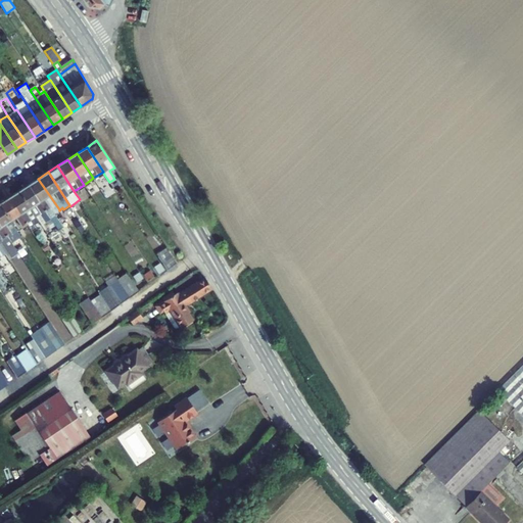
[(59,209),(38,179),(29,185),(55,226),(58,231),(63,227),(54,212),(59,209)]
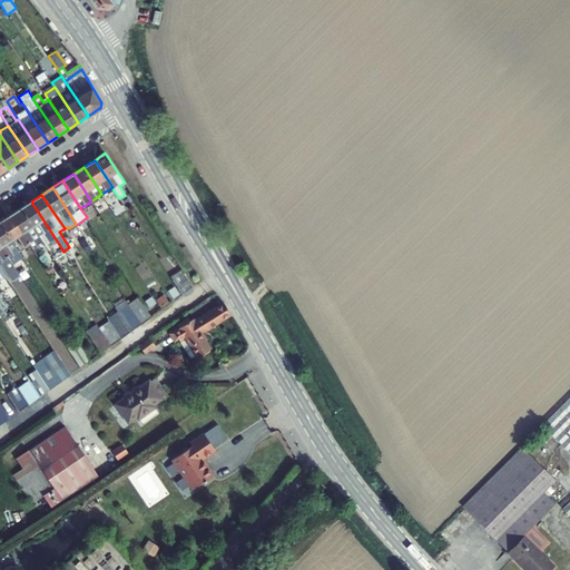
[(60,246),(31,202),(21,208),(42,242),(45,244),(49,241),(56,249),(60,246)]
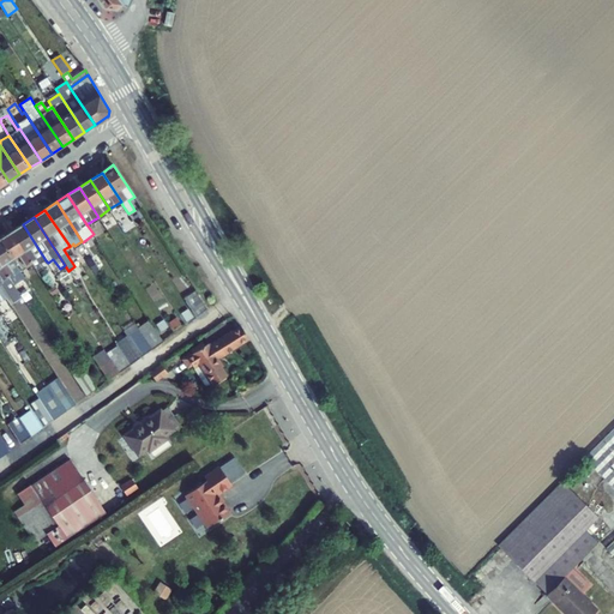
[(23,224),(11,232),(32,264),(37,272),(43,269),(41,264),(46,260),(23,224)]
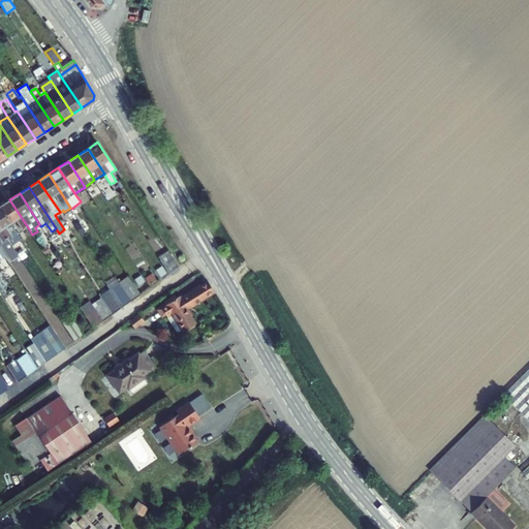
[(28,227),(9,199),(0,206),(11,223),(16,220),(23,230),(28,227)]
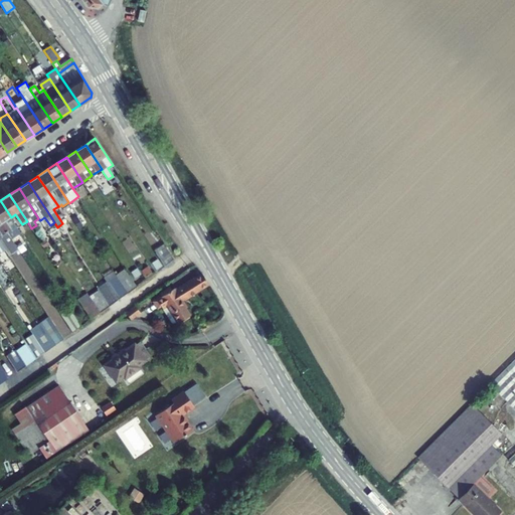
[(11,217),(0,200),(0,221),(11,238),(21,232),(11,217)]
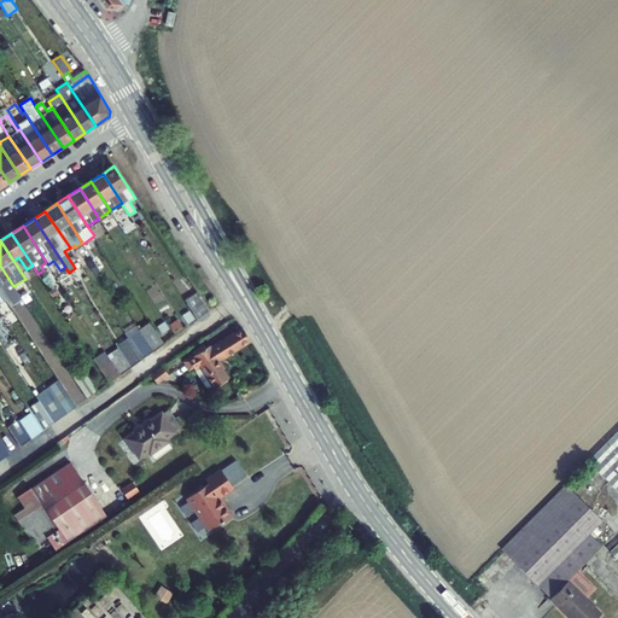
[(97,256),(93,258),(100,270),(105,268),(97,256)]
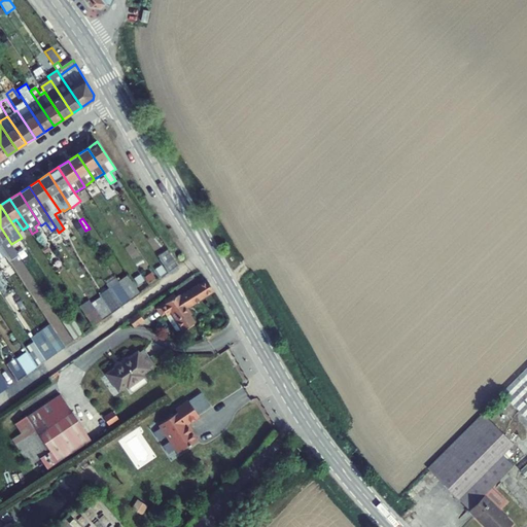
[(11,244),(0,226),(0,247),(5,255),(9,261),(19,255),(11,244)]
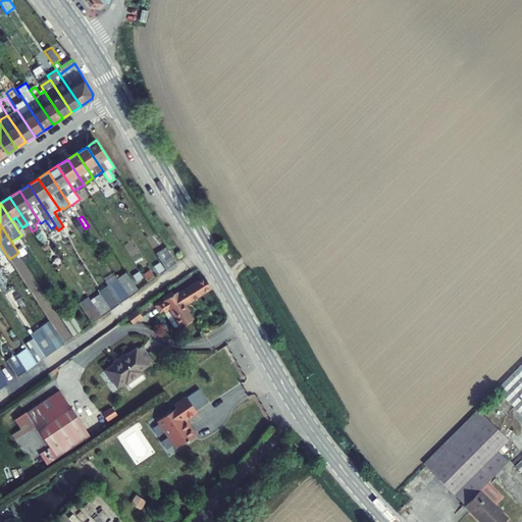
[(157,254),(158,257),(168,250),(166,247),(157,254)]
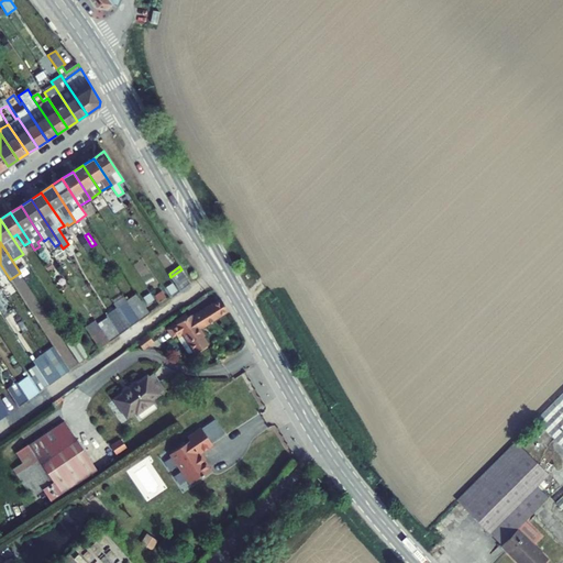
[(181,269),(170,277),(179,290),(190,283),(181,269)]
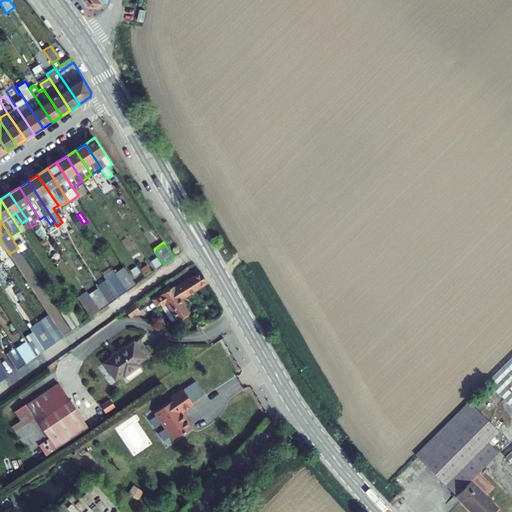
[(136,284),(125,268),(116,274),(127,291),(136,284)]
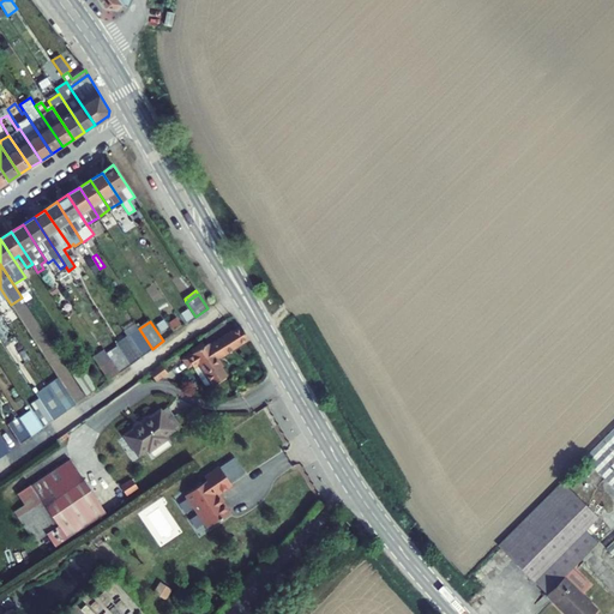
[(128,336),(128,337),(139,329),(136,323),(124,330),(128,336)]
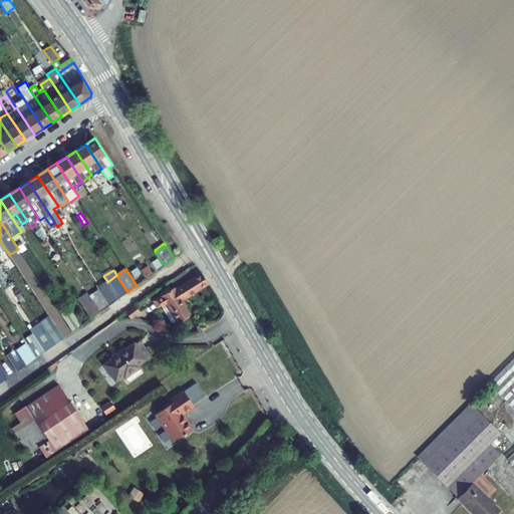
[(208,283),(202,273),(177,289),(175,287),(172,289),(169,286),(167,287),(168,288),(160,293),(162,296),(153,302),(158,309),(162,306),(173,324),(178,321),(179,322),(190,314),(186,307),(188,306),(183,299),(208,283)]
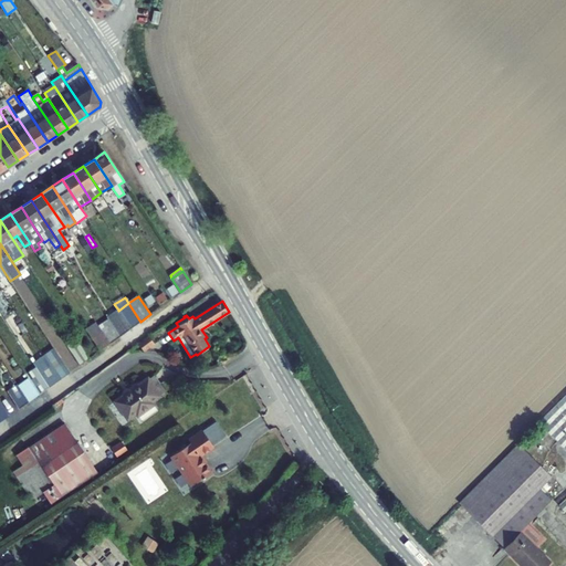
[(128,303),(118,311),(130,329),(140,322),(128,303)]
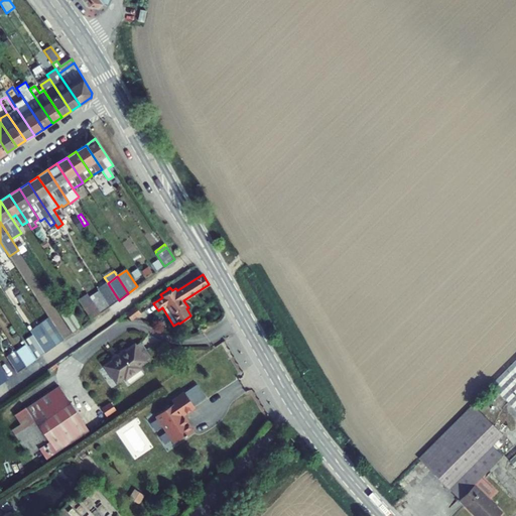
[(119,300),(108,283),(108,282),(98,289),(99,290),(102,294),(110,306),(119,300)]
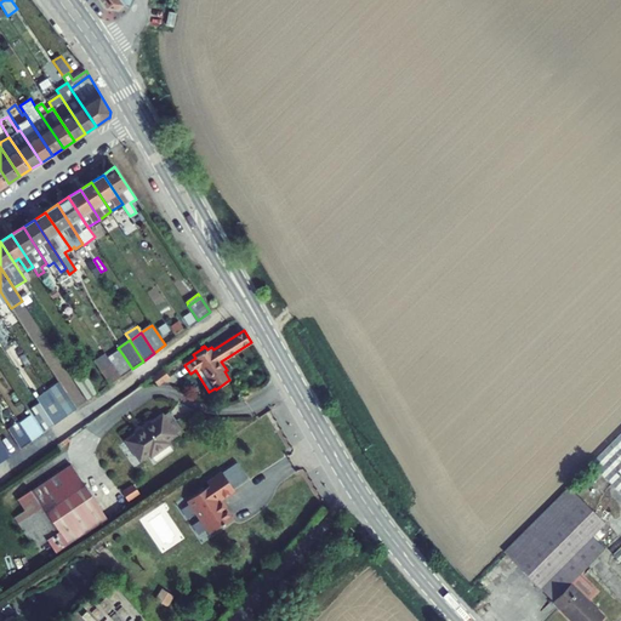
[(119,349),(108,357),(112,363),(123,354),(119,349)]
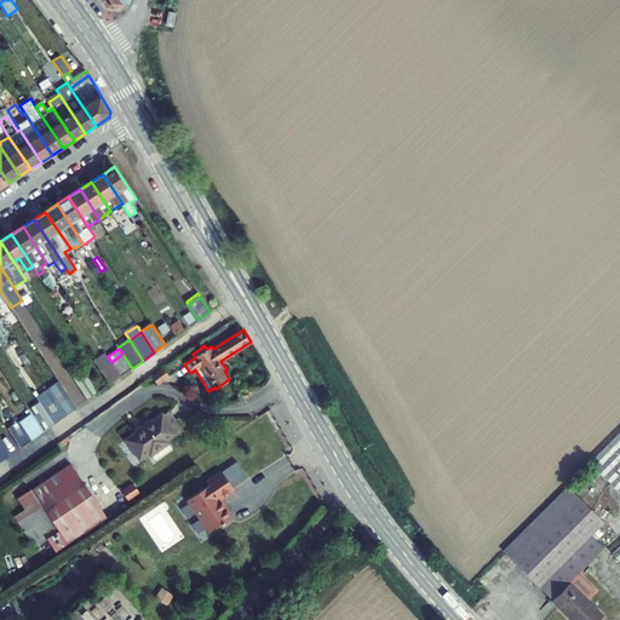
[(120,377),(112,362),(108,356),(105,352),(93,360),(109,384),(120,377)]
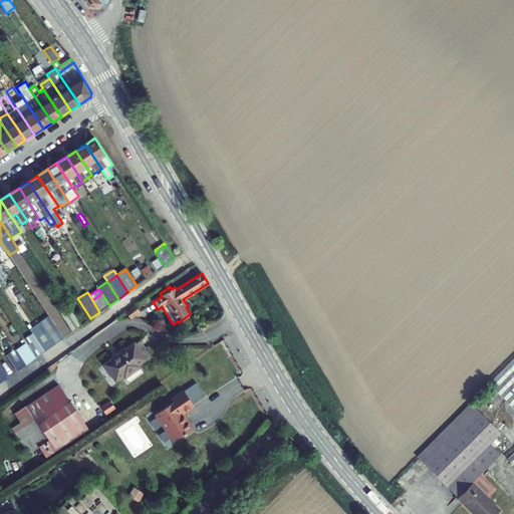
[(109,305),(101,293),(92,300),(99,312),(109,305)]
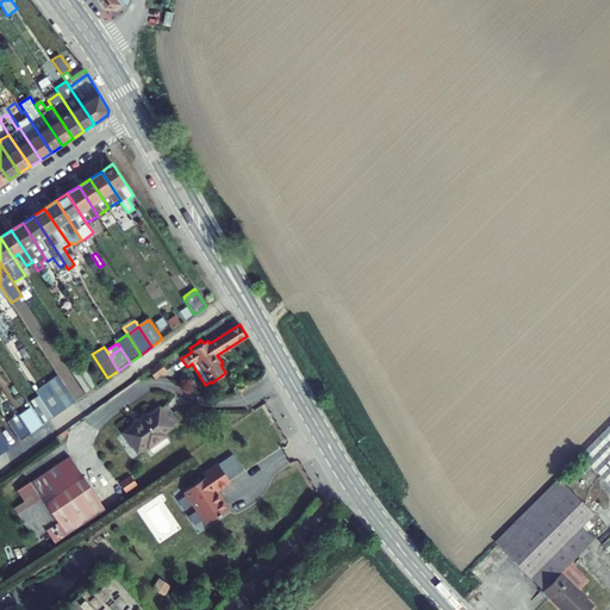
[(160,365),(151,371),(156,378),(165,371),(160,365)]
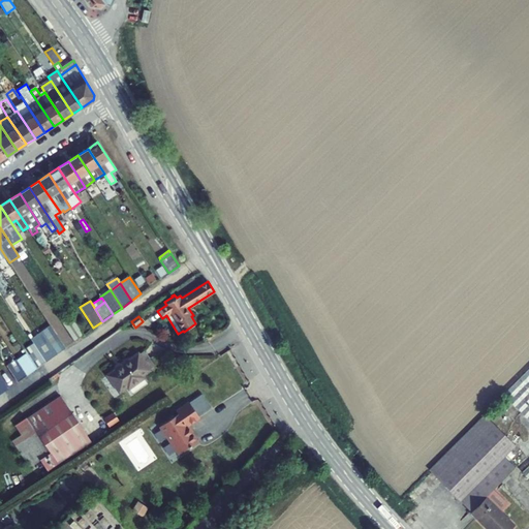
[(75,322),(66,329),(74,341),(84,335),(75,322)]
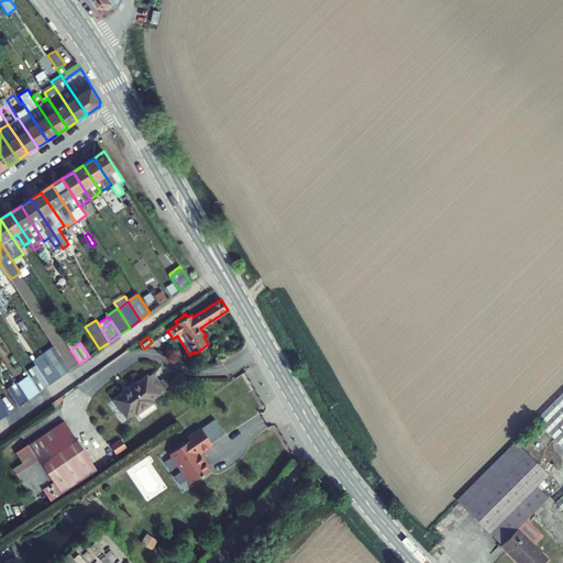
[(69,371),(61,357),(51,364),(59,378),(69,371)]
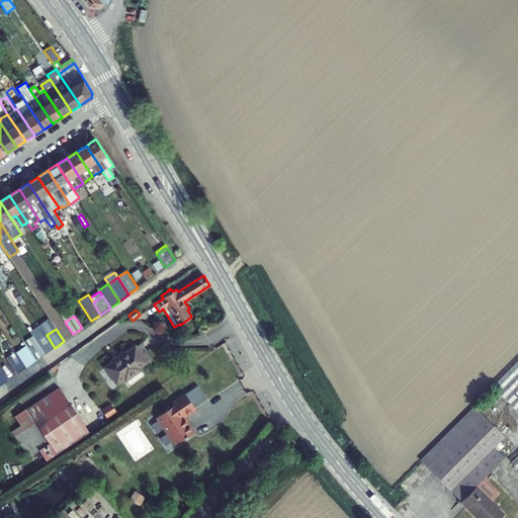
[(34,338),(35,340),(46,354),(55,348),(47,335),(44,331),(34,338)]
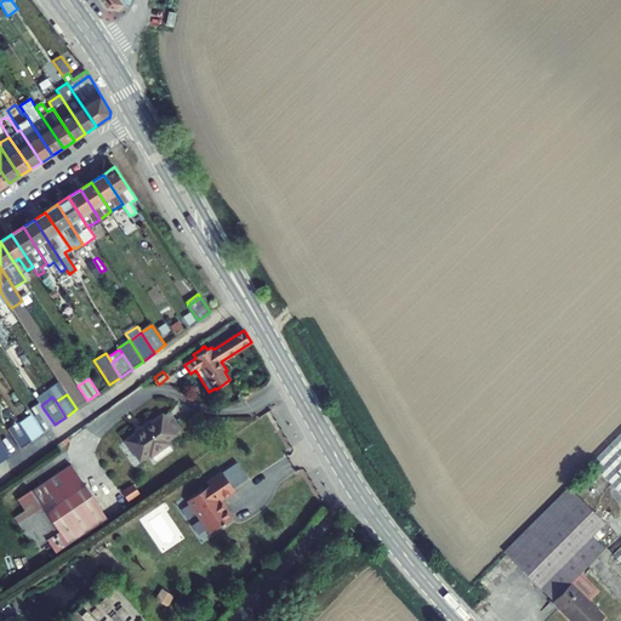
[(40,403),(28,410),(32,415),(43,408),(41,405),(40,403)]
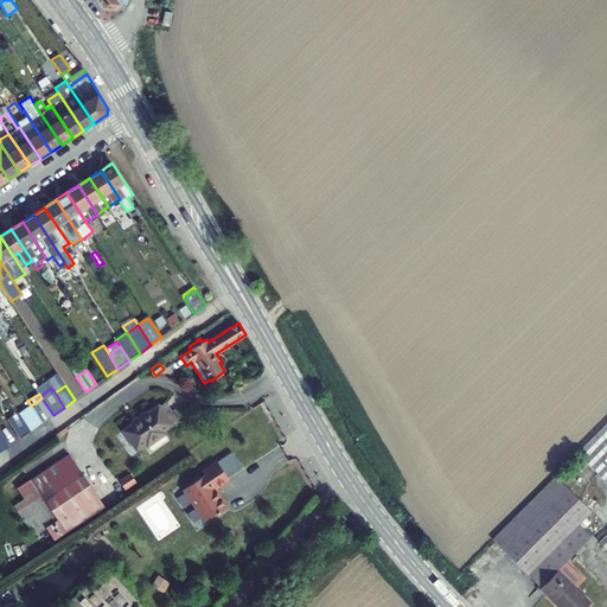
[(42,423),(53,415),(42,398),(31,406),(42,423)]
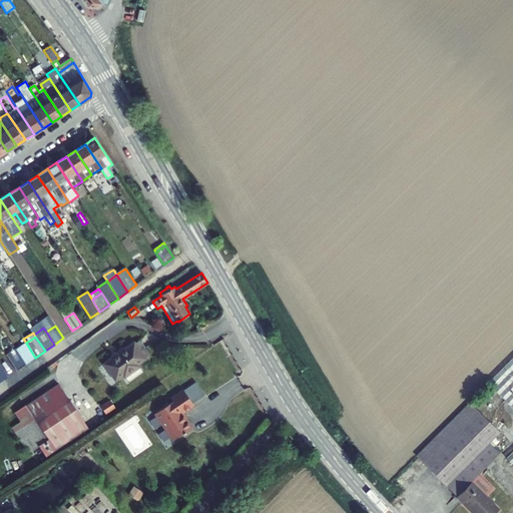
[(139,340),(134,344),(144,358),(150,354),(139,340)]
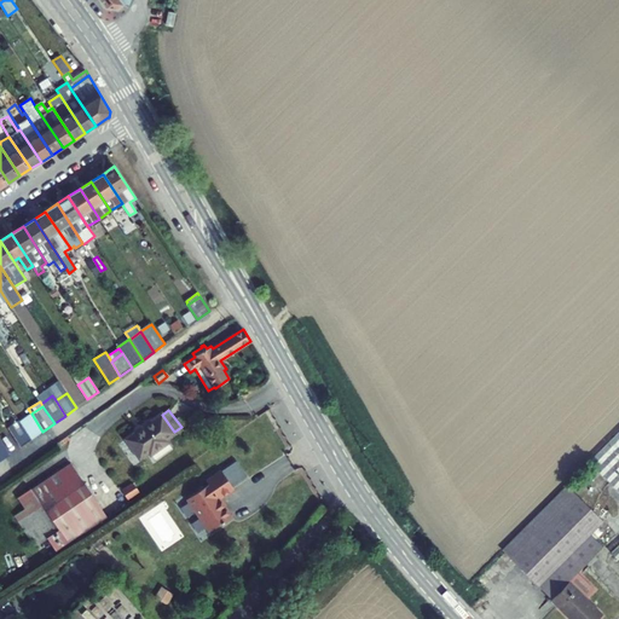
[(168,441),(166,439),(175,433),(174,432),(162,415),(162,414),(152,420),(134,433),(126,439),(139,458),(149,452),(150,455),(168,441)]
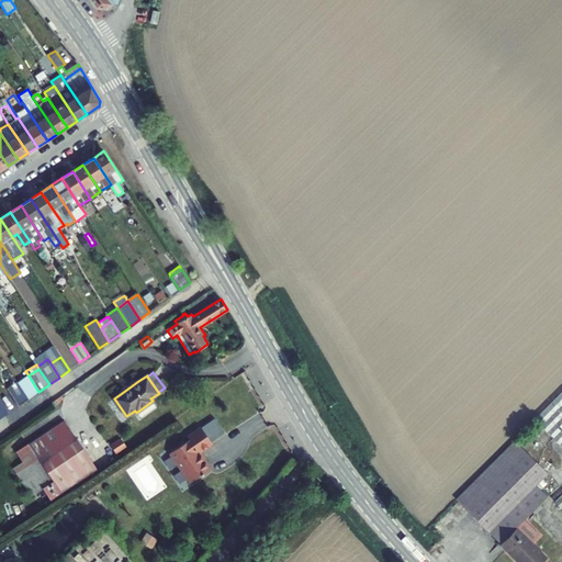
[(17,381),(8,388),(11,393),(20,386),(17,381)]
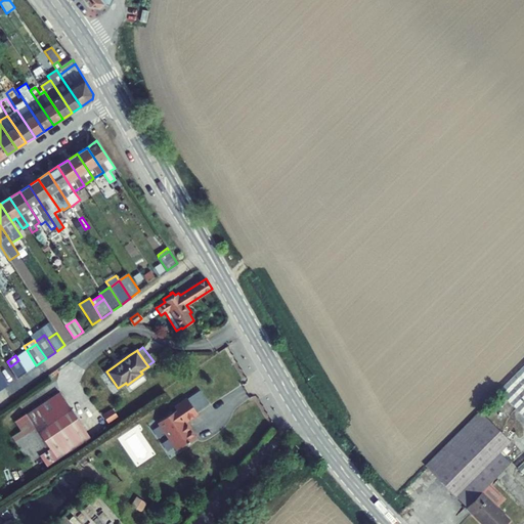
[(27,372),(18,360),(10,366),(9,366),(17,379),(27,372)]
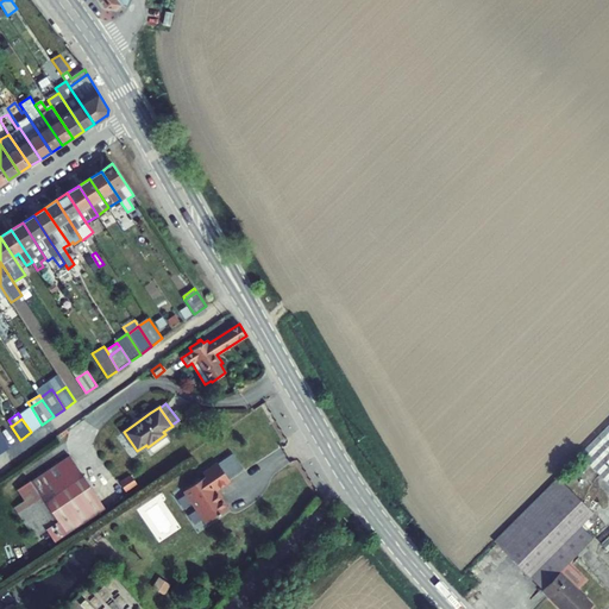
[(608,424),(606,428),(579,454),(608,484),(608,424)]
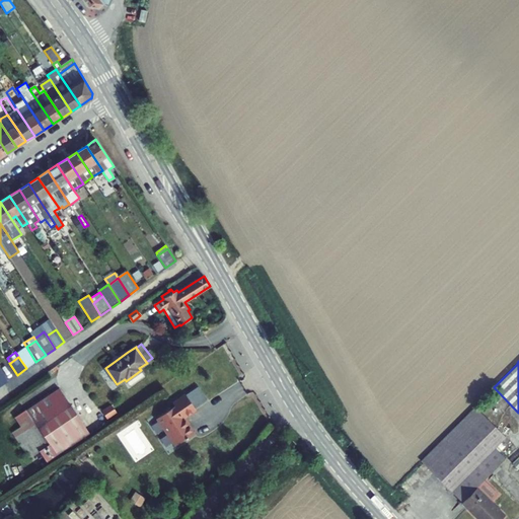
[(90,434),(59,388),(15,419),(24,432),(15,438),(29,459),(40,452),(47,463),(90,434)]
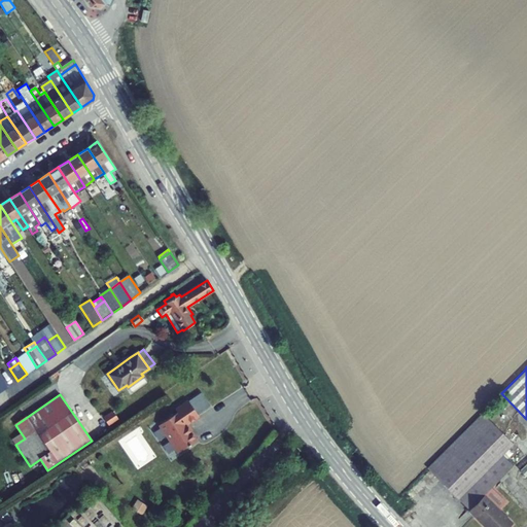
[(178,452),(197,440),(186,424),(199,416),(188,400),(176,410),(178,412),(160,424),(178,452)]
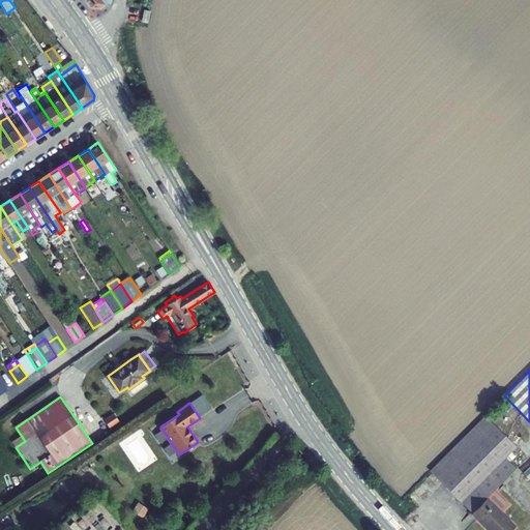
[(112,412),(102,417),(110,429),(119,422),(112,412)]
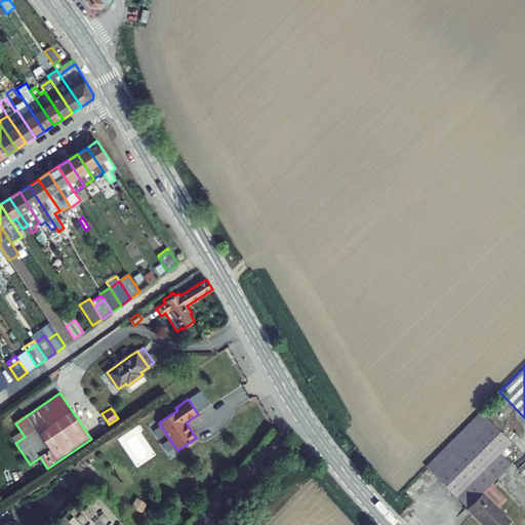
[(507,524),(510,522),(496,508),(503,500),(489,486),(511,463),(500,452),(512,442),(481,411),(427,467),(484,524),(507,524)]
